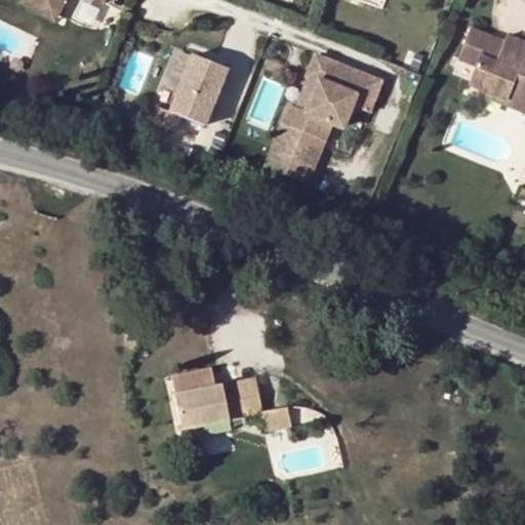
[(33,0),(24,0),(23,3),(56,22),(59,13),(33,0)]
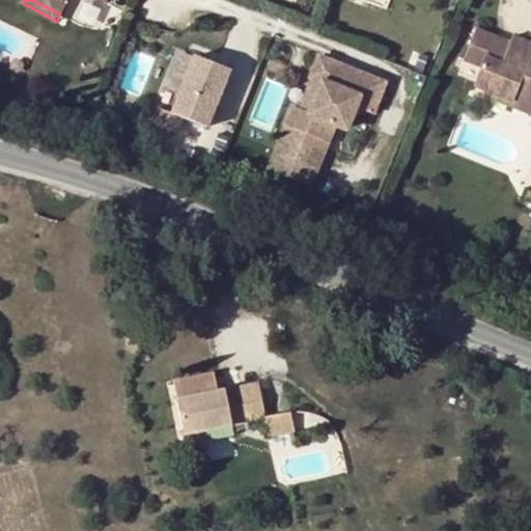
[(33,0),(60,14),(66,0),(33,0)]
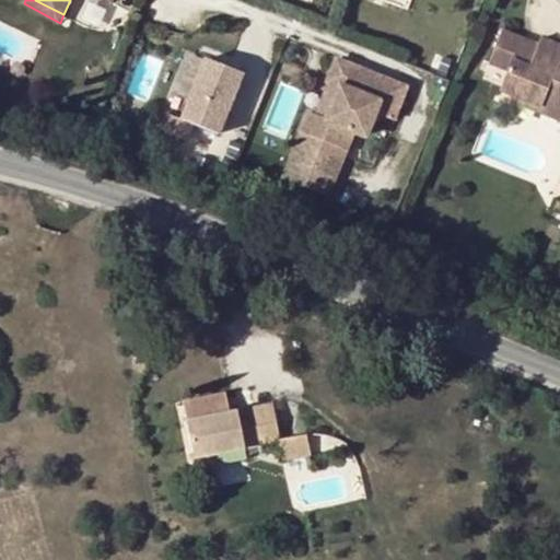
[(504,88),(523,95),(545,103),(548,94),(559,97),(559,43),(545,36),(541,42),(508,28),(496,60),(512,67),(504,88)]
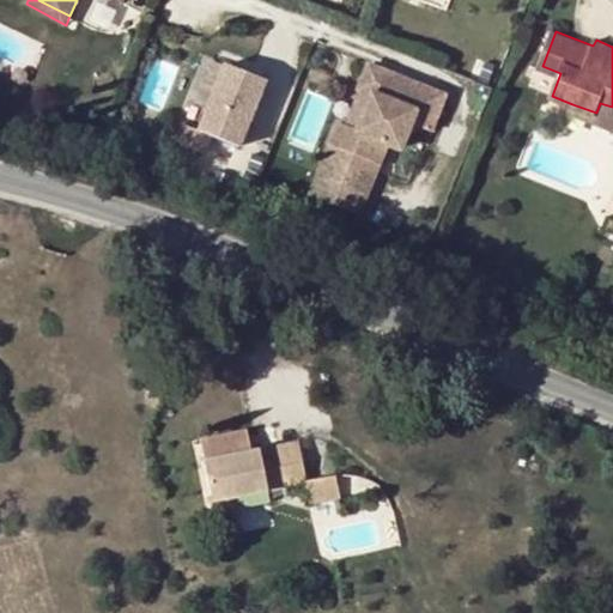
[(244,143),(271,76),(226,59),(201,126),(244,143)]
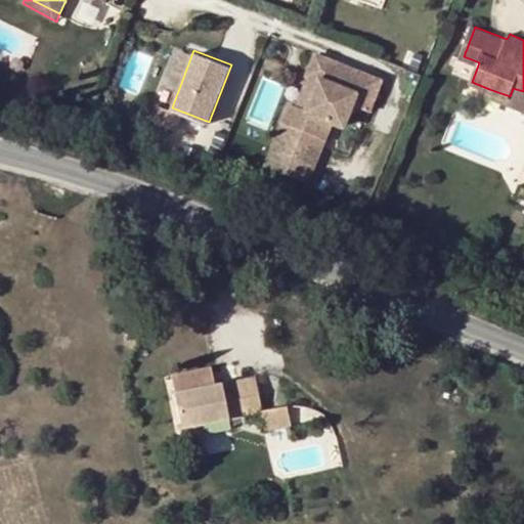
[(318,54),(309,77),(320,82),(309,112),(298,106),(291,104),(284,122),(325,138),(333,122),(345,126),(354,106),(370,113),(384,82),(318,54)]
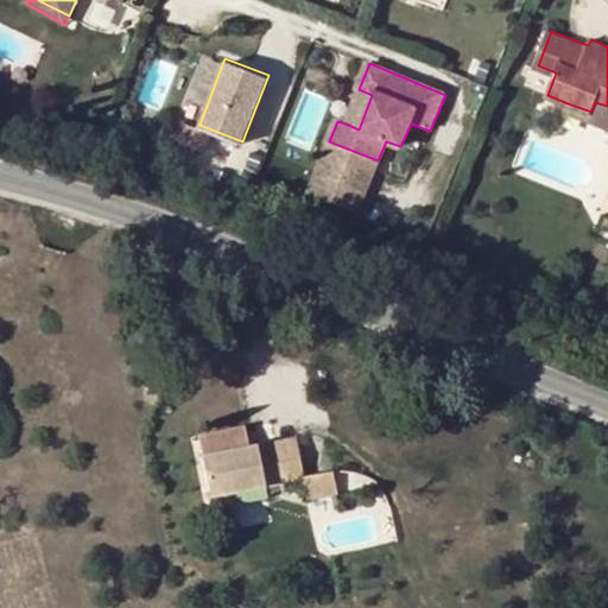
[(372,95),(359,89),(346,124),(359,130),(372,95)]
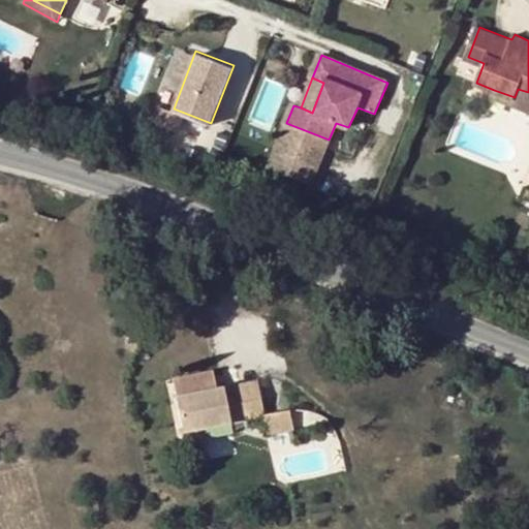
[(515,97),(494,90),(487,106),(528,122),(528,119),(528,92),(518,89),(515,97)]
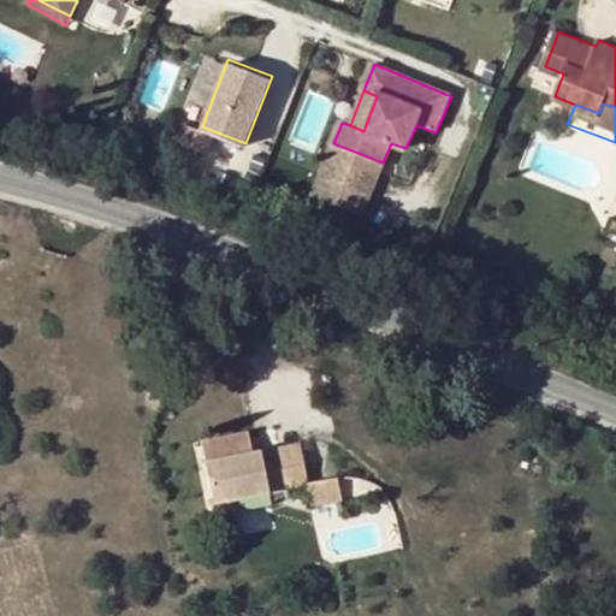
[(248,432),(238,433),(243,455),(252,452),(248,432)]
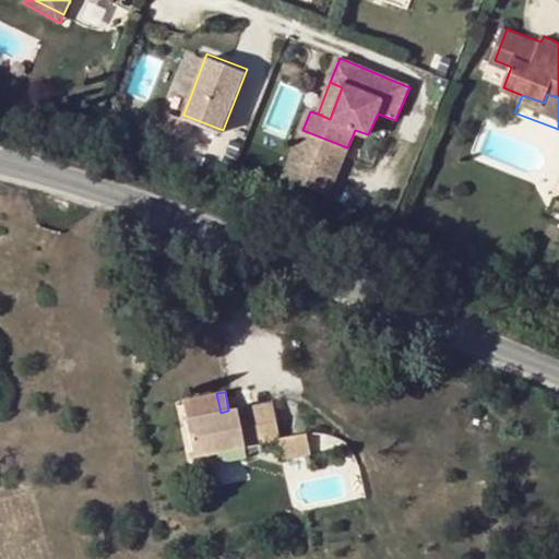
[(221,413),(216,393),(181,401),(192,455),(261,443),(252,406),(228,411),(221,413)]
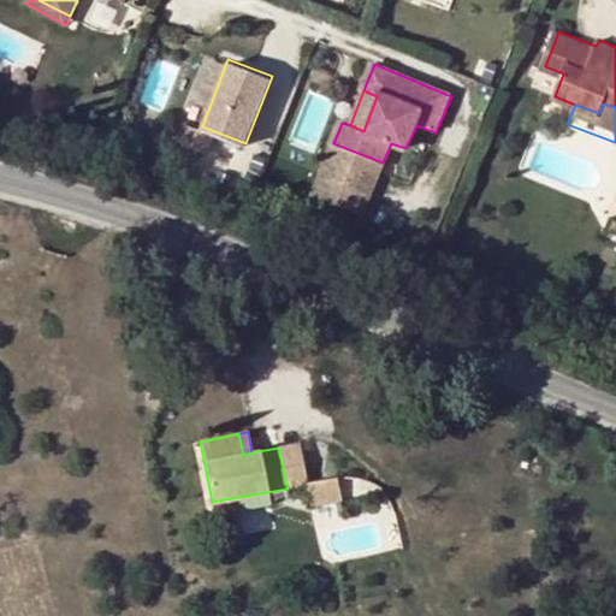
[(288,489),(308,485),(309,485),(301,443),(278,448),(288,489)]
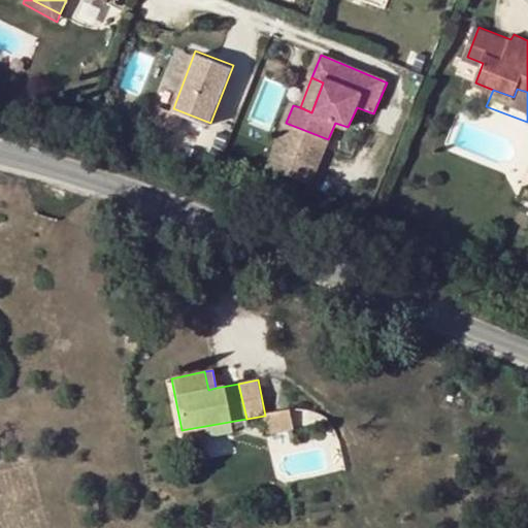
[(265,416),(264,416),(269,435),(295,430),(292,410),(265,416)]
